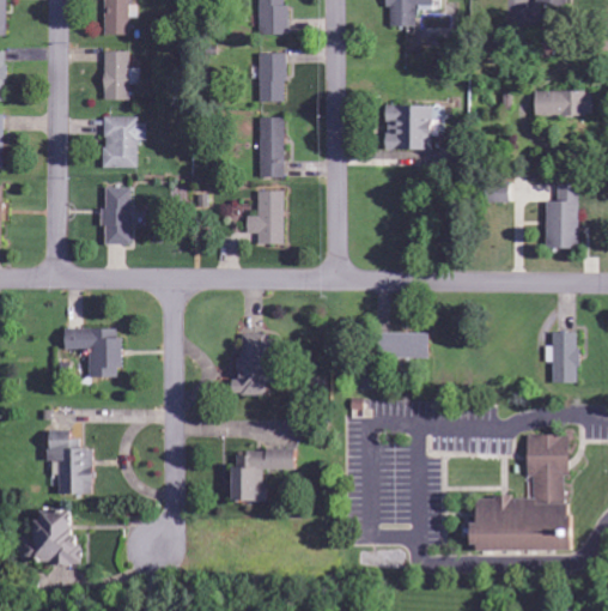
[(103,0),(102,34),(127,35),(128,0),(103,0)]
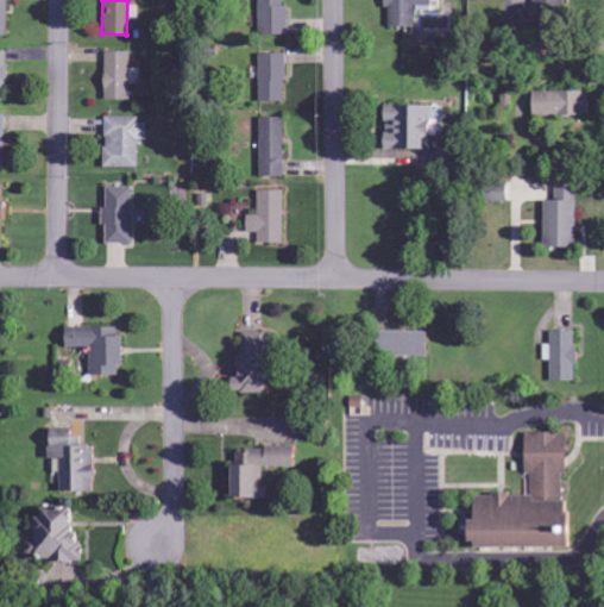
[(285,33),(285,4),(281,4),(281,0),(256,0),(256,33),(285,33)]
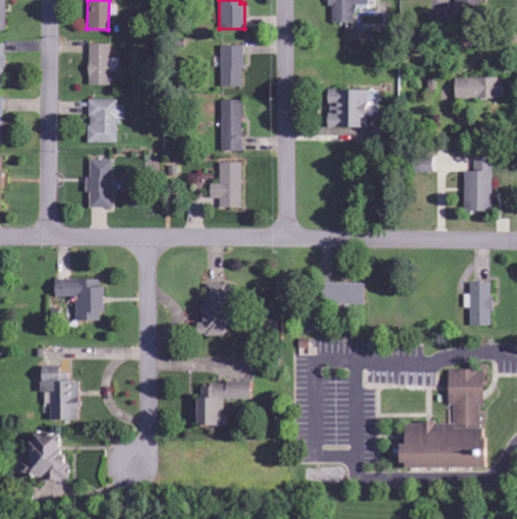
[(327,0),(327,6),(331,6),(330,21),(353,21),(353,3),(372,3),(372,0),(327,0)]
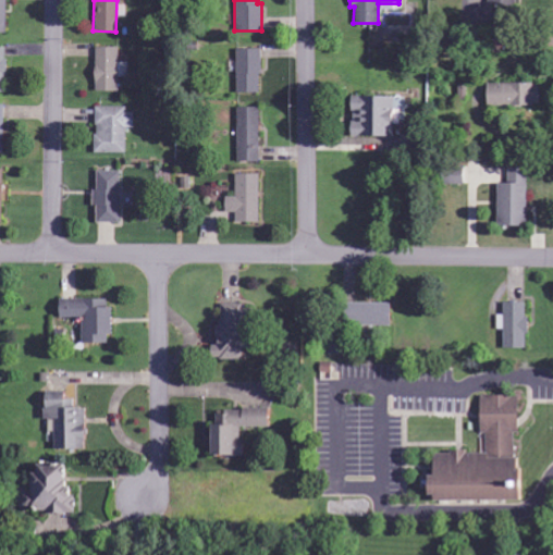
[(125,61),(115,61),(117,46),(94,46),(93,90),(117,90),(117,76),(125,76),(125,61)]
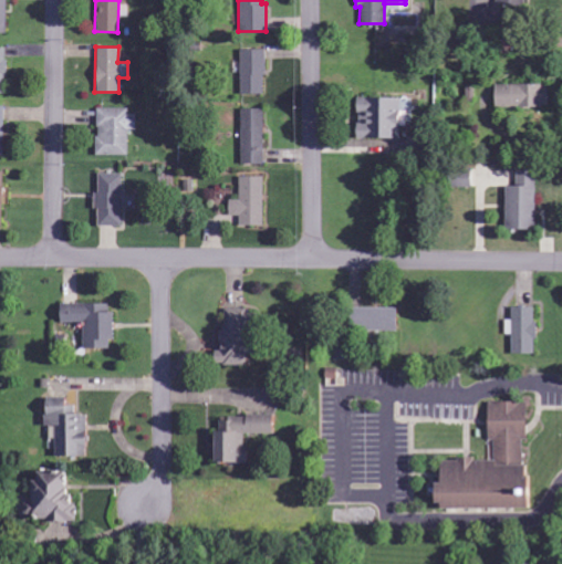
[(263,93),(262,49),(238,49),(239,93),(263,93)]
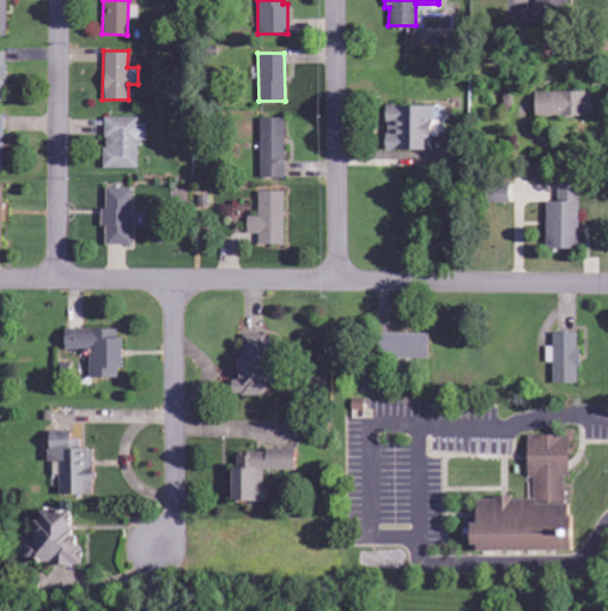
[(535,90),(535,114),(593,115),(594,91),(535,90)]
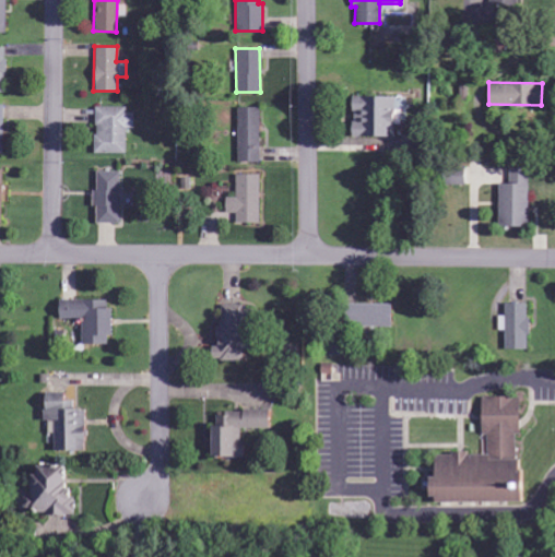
[(393,135),(394,123),(402,123),(402,108),(394,108),(394,95),(354,95),(353,135),(393,135)]
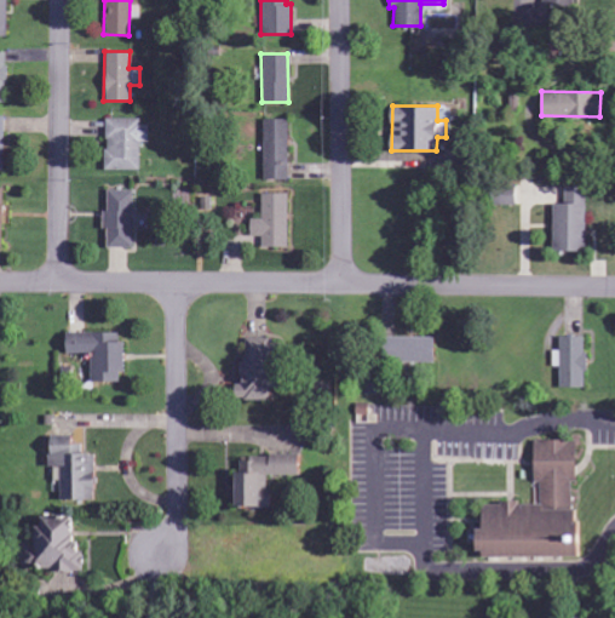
[(138,170),(138,141),(148,141),(148,124),(138,124),(138,118),(104,116),(104,169),(138,170)]
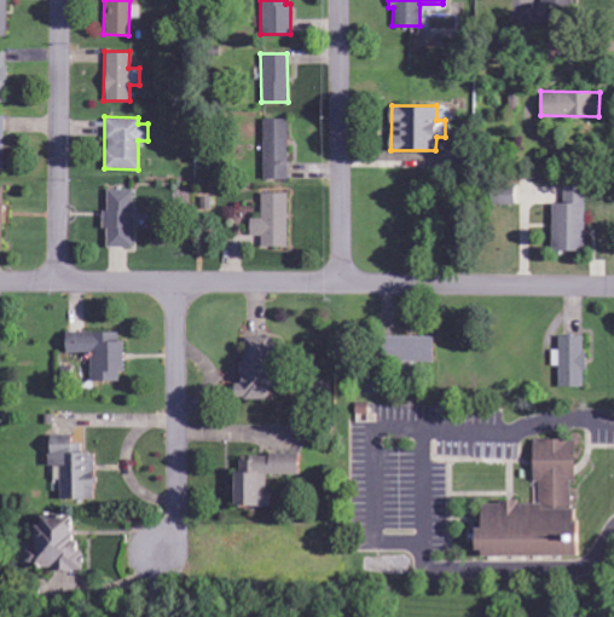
[(288,178),(285,117),(261,117),(262,178),(288,178)]
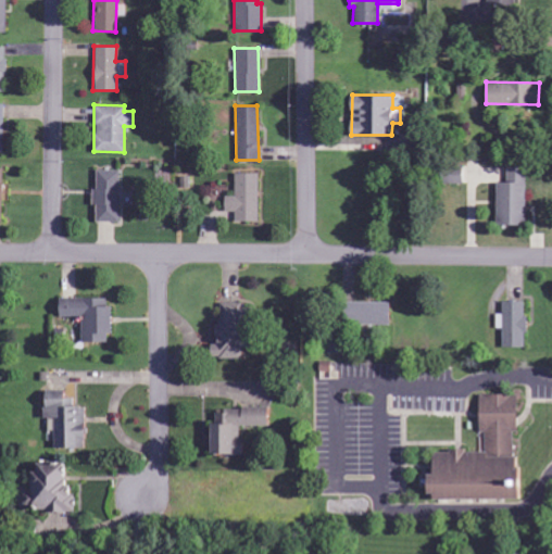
[(524,224),(524,166),(505,166),(505,183),(494,183),(496,225),(524,224)]
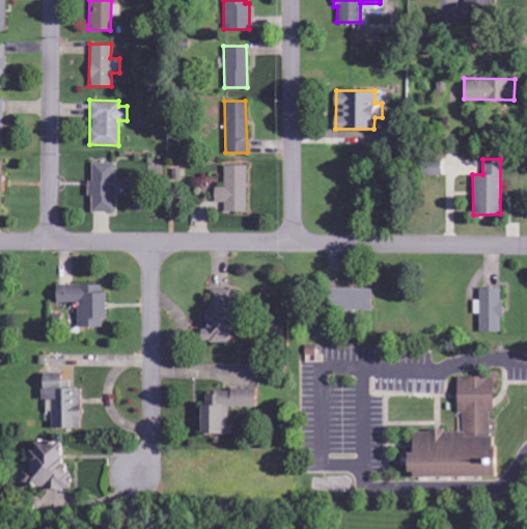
[(90,211),(113,211),(113,162),(89,162),(89,196),(90,196),(90,211)]
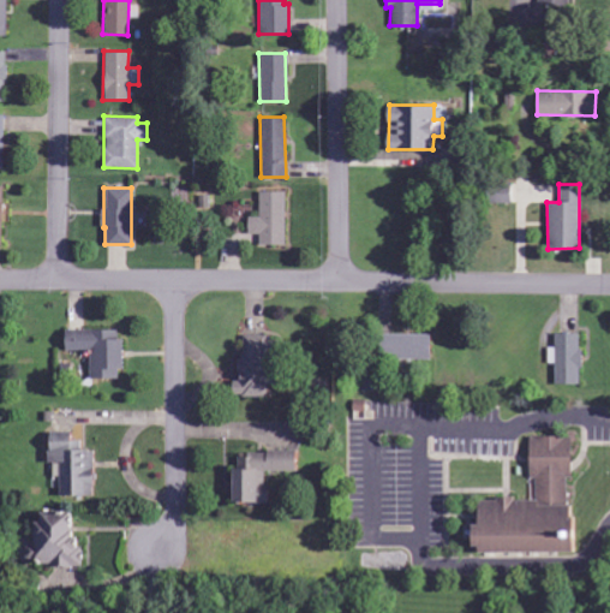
[(285,190),(258,191),(258,215),(247,215),(249,233),(259,233),(259,244),(286,244),(285,190)]
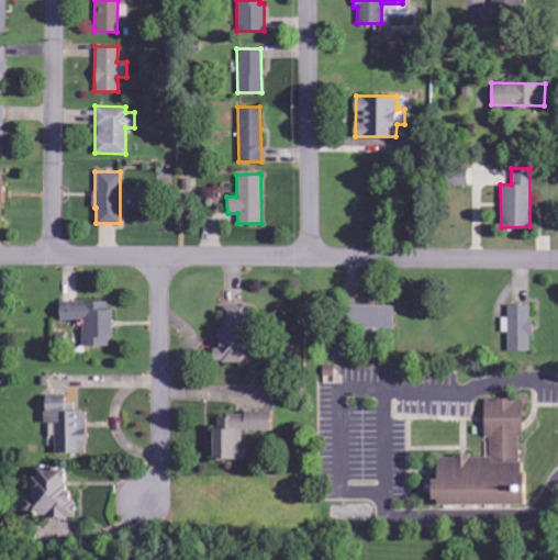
[(107,301),(59,301),(59,320),(81,320),(81,345),(108,346),(108,337),(113,337),(113,309),(107,309),(107,301)]
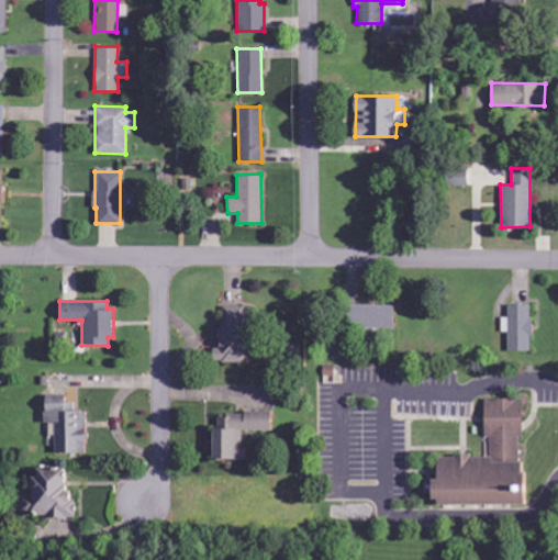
[(393,327),(393,304),(356,303),(355,326),(393,327)]
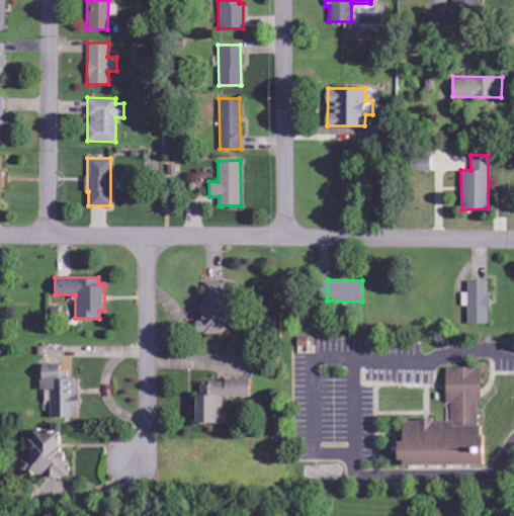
[(479,289),(472,291),(475,302),(483,299),(481,291),(489,288),(487,279),(477,282),(479,289)]
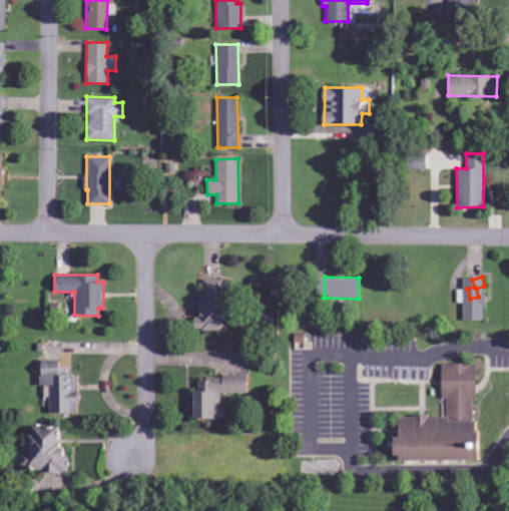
[(222,330),(222,318),(233,319),(234,307),(229,307),(230,284),(223,284),(223,279),(201,279),(201,298),(198,298),(197,316),(195,316),(195,330),(222,330)]
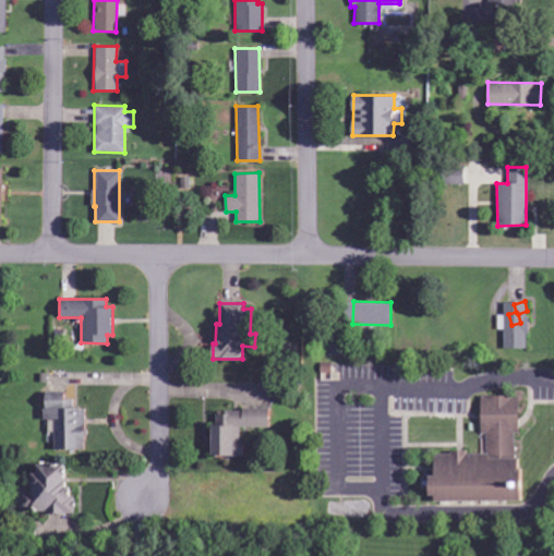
[(344,354),(344,342),(332,341),(330,353),(344,354)]
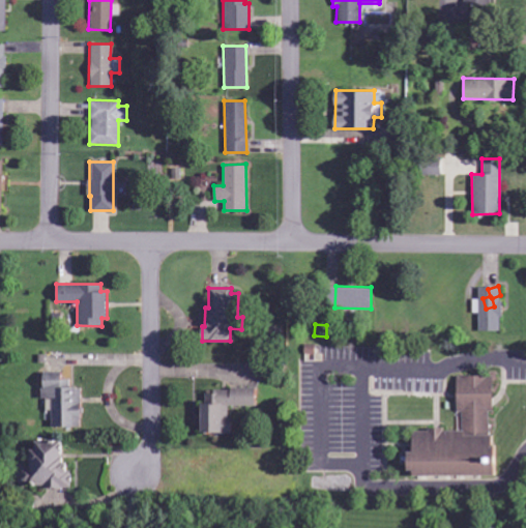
[(52,427),(81,427),(81,387),(69,387),(69,379),(61,379),(61,372),(42,372),(42,399),(45,399),(45,410),(51,410),(52,427)]
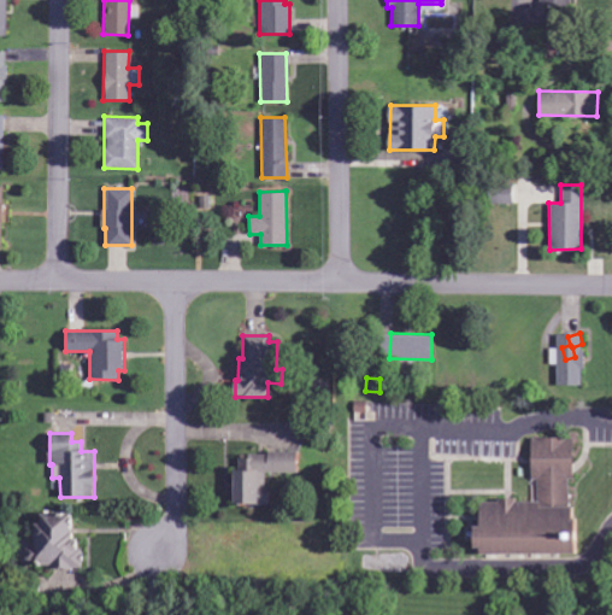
[(574,437),(531,437),(530,480),(535,480),(535,502),(483,501),(482,526),(478,526),(478,552),(577,554),(578,507),(568,507),(568,478),(574,478),(574,437)]
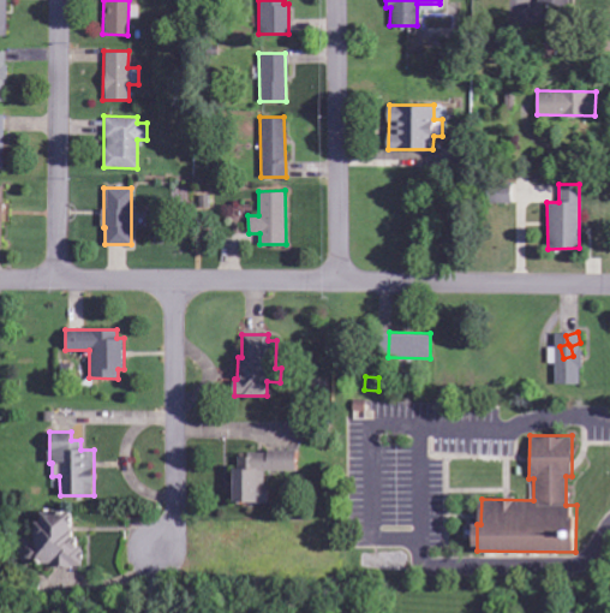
[(271,503),(271,486),(265,486),(265,471),(298,471),(299,452),(237,451),(235,501),(271,503)]
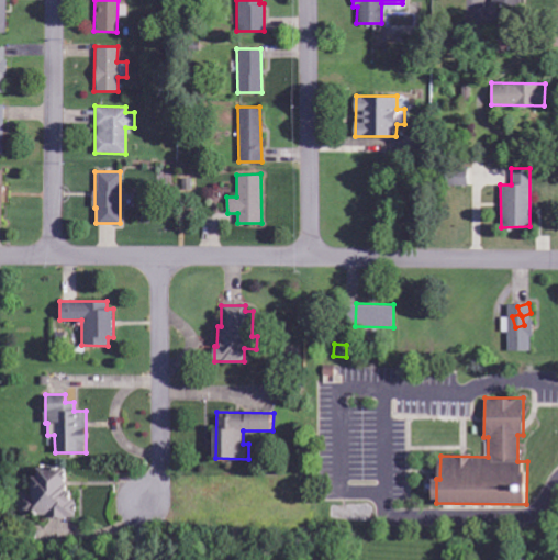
[(40,467),(38,477),(35,477),(34,514),(75,514),(75,496),(67,496),(68,468),(40,467)]
